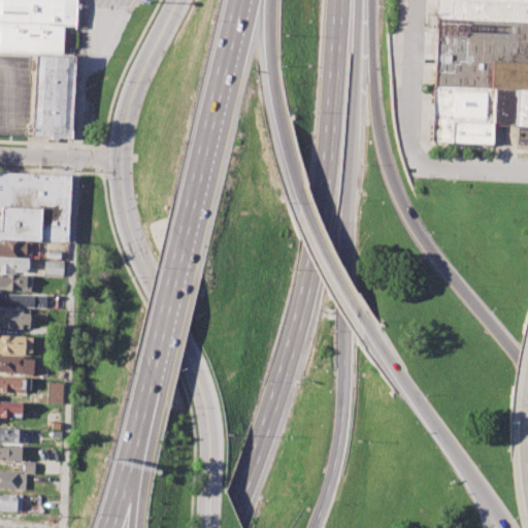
[(0,0),(0,52),(74,55),(75,0),(0,0)]
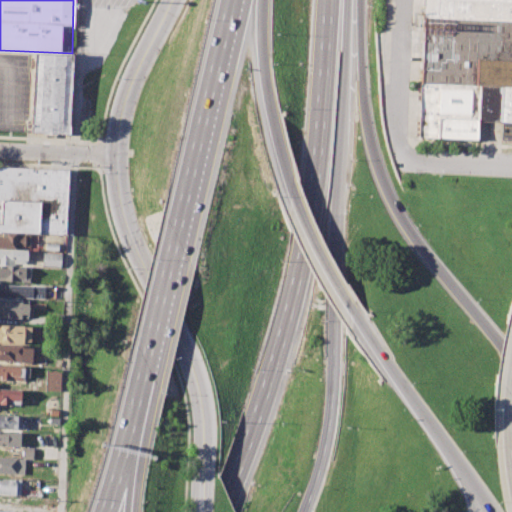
[(511,0),(423,0),(423,18),(511,20),(511,0)]
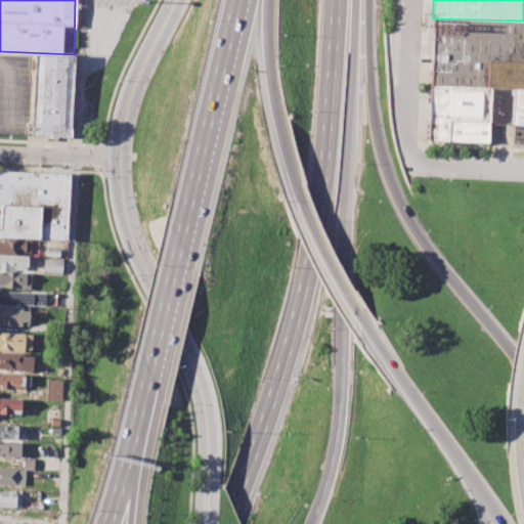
[(523,20),(433,18),(430,86),(523,88),(523,20)]
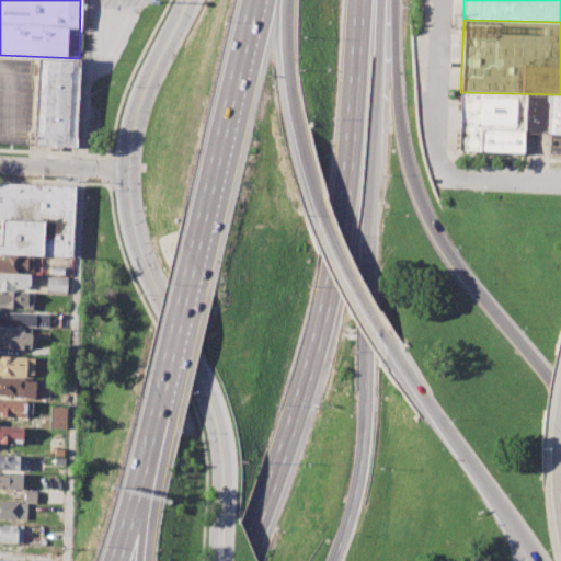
[(37,59),(34,144),(76,146),(79,61),(37,59)]
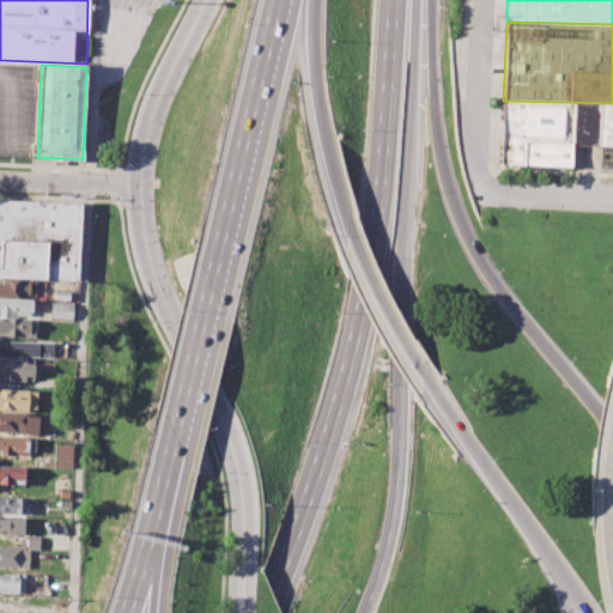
[(612,103),(503,101),(502,162),(600,165),(601,147),(612,147),(612,103)]
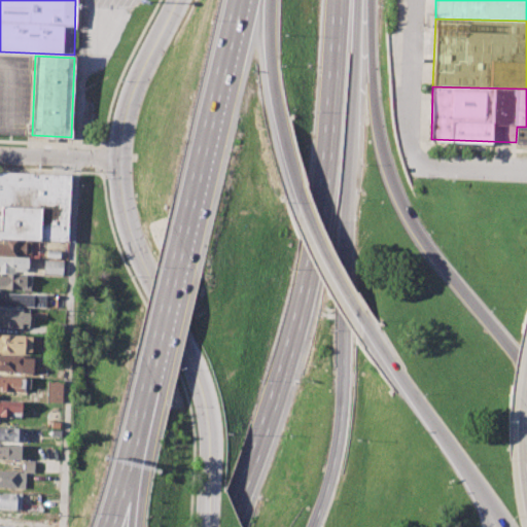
[(0,171),(70,175),(67,241),(0,237),(0,171)]
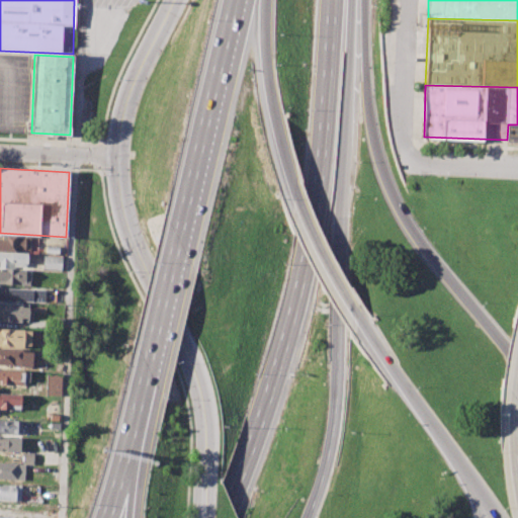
[(0,239),(1,239),(2,236),(30,237),(30,252),(0,250),(0,239)]
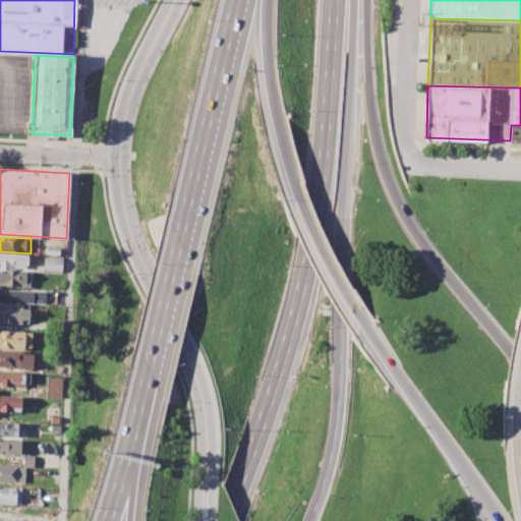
[(46,247),(59,247),(59,255),(46,255),(46,247)]
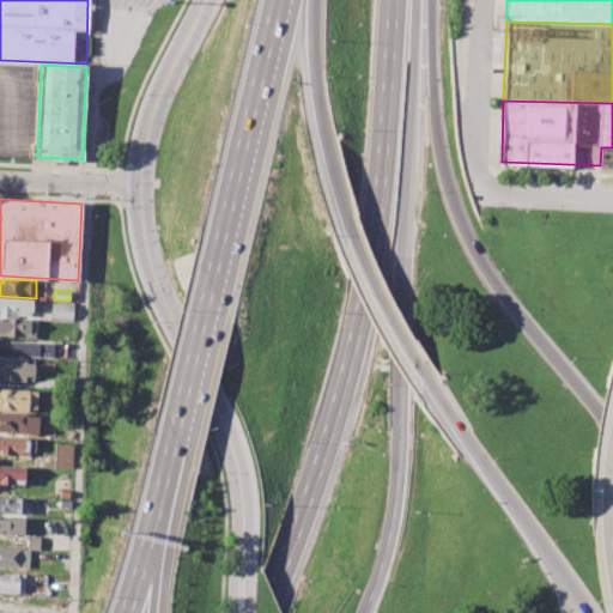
[(0,298),(32,301),(31,316),(0,315),(0,298)]
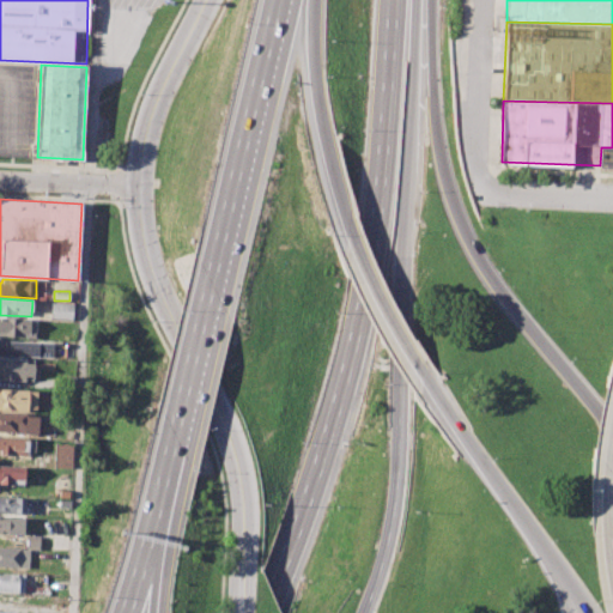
[(50,303),(73,304),(73,320),(50,319),(50,303)]
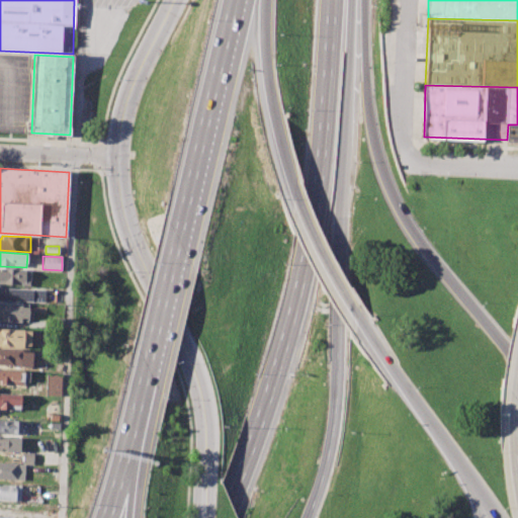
[(0,269),(29,271),(28,284),(0,283),(0,269)]
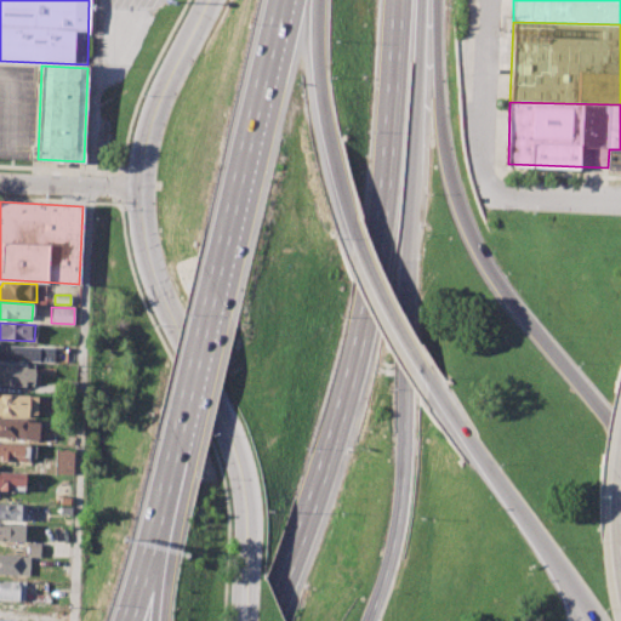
[(0,343),(56,346),(55,362),(0,360),(0,343)]
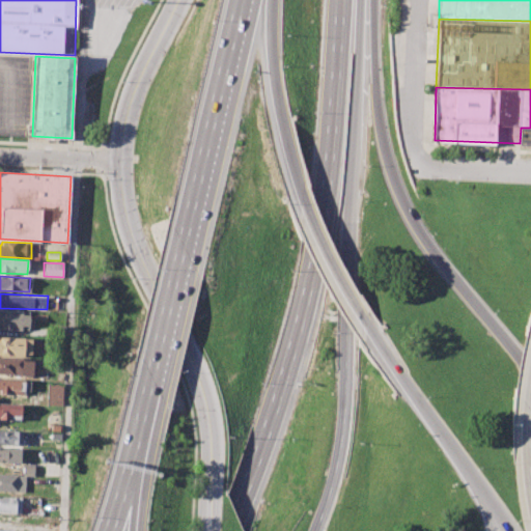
[(0,310),(29,312),(28,329),(0,327),(0,310)]
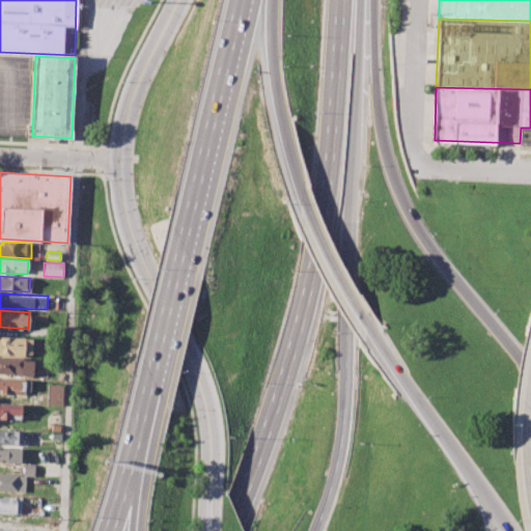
[(0,337),(31,339),(30,356),(0,354),(0,337)]
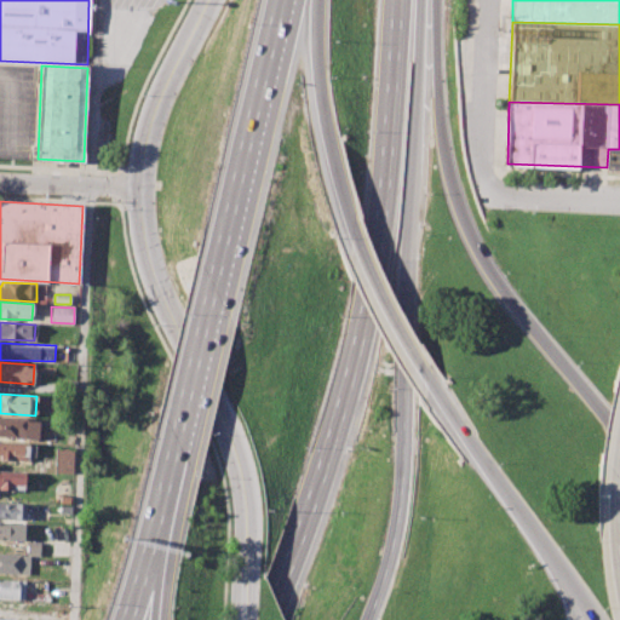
[(0,417),(38,419),(38,438),(0,436),(0,417)]
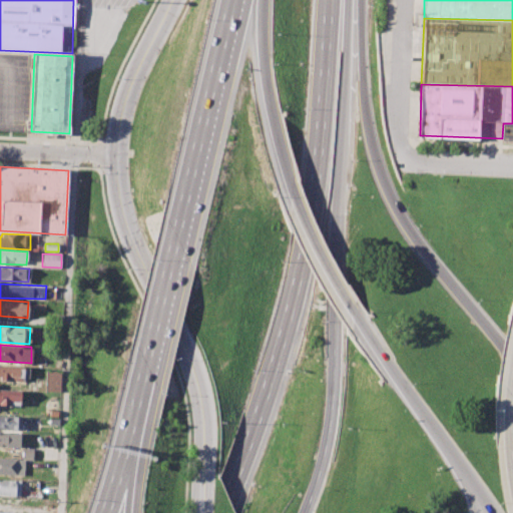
[(0,366),(24,368),(24,382),(0,381),(0,366)]
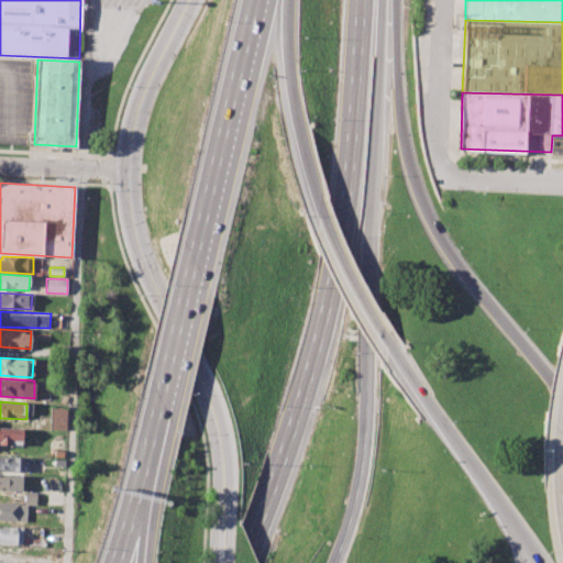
[(50,408),(66,409),(65,429),(48,429),(50,408)]
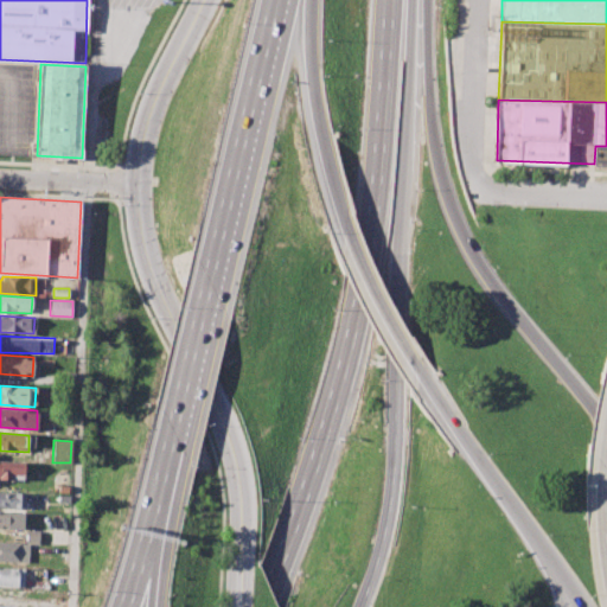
[(0,460),(25,461),(24,479),(0,478),(0,460)]
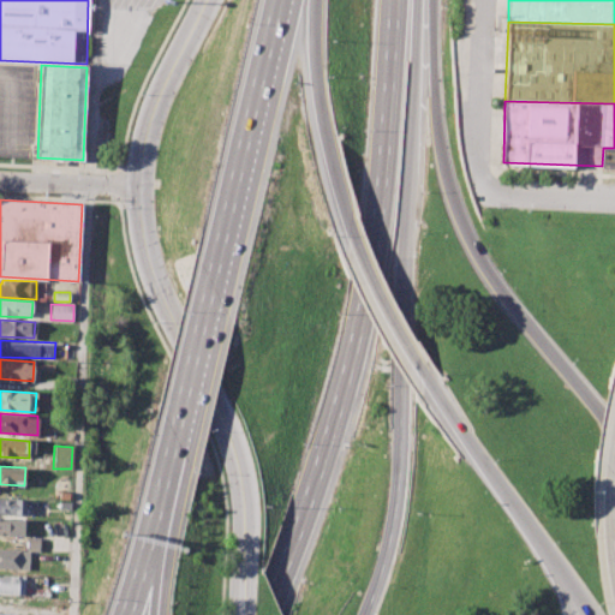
[(0,497),(24,500),(24,515),(0,513),(0,497)]
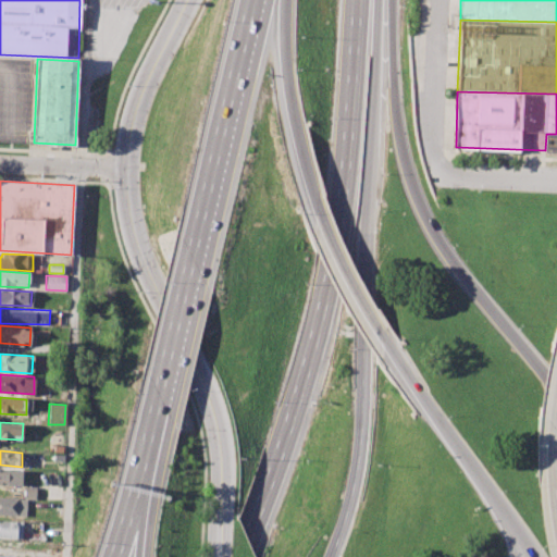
[(0,468),(21,470),(21,486),(0,484),(0,468)]
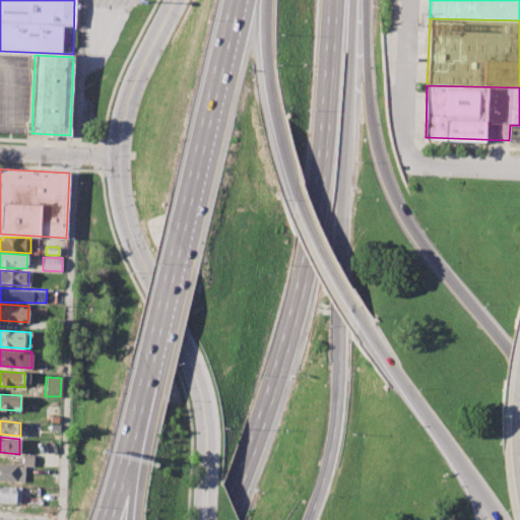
[(33,455),(22,454),(21,465),(33,466),(33,455)]
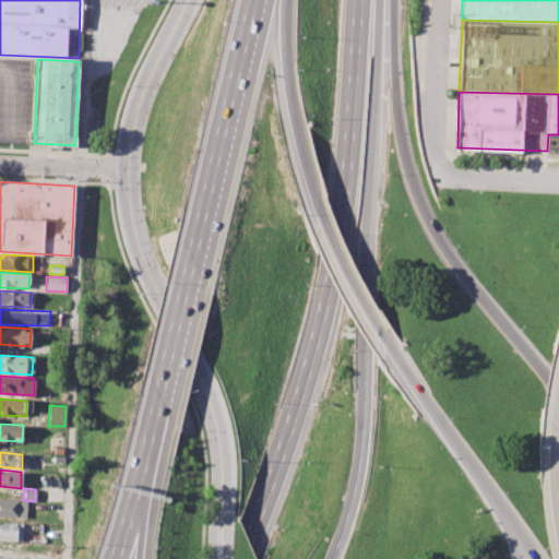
[(0,498),(26,500),(25,516),(0,514),(0,498)]
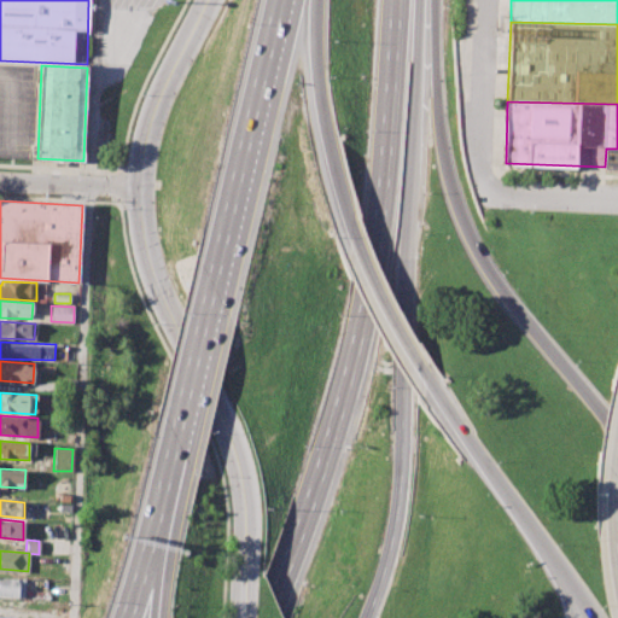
[(0,577),(25,578),(24,599),(0,596),(0,577)]
